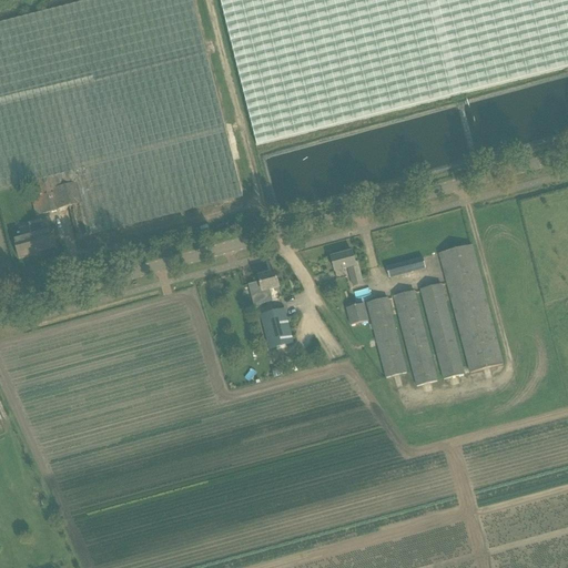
[(93,0),(0,23),(0,191),(33,183),(37,198),(31,200),(36,217),(69,209),(77,240),(243,198),(192,0),(93,0)]
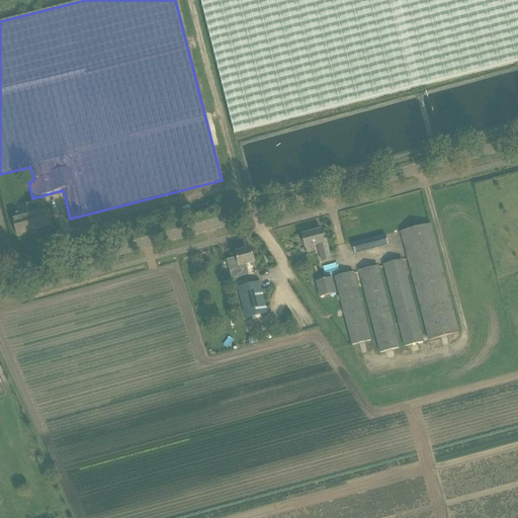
[(517,61),(517,0),(200,0),(234,133),(517,61)]
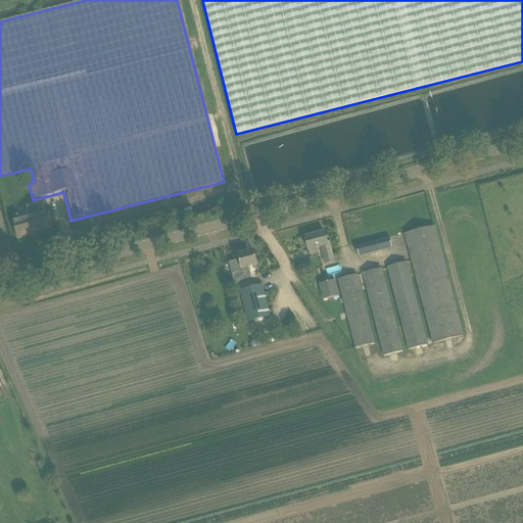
[(51,230),(52,230),(47,210),(12,221),(17,239),(17,238),(18,238),(34,234),(33,233),(51,228),(51,230)]
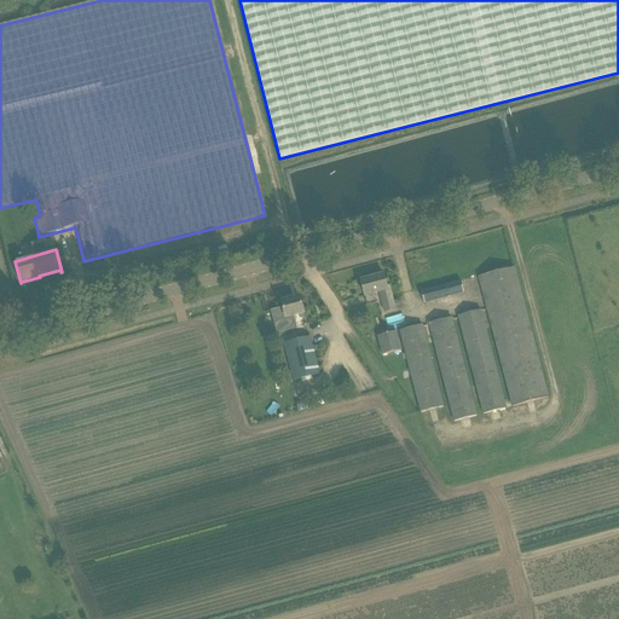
[(548,399),(514,268),(479,278),(513,409),(548,399)]
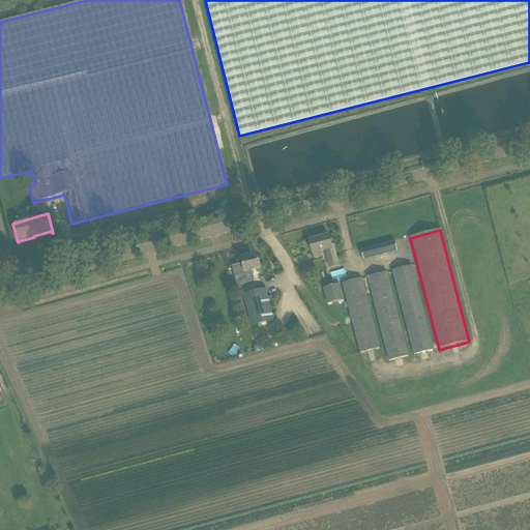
[(333,248),(331,249),(328,236),(308,241),(313,255),(324,252),(328,269),(339,267),(333,248)]
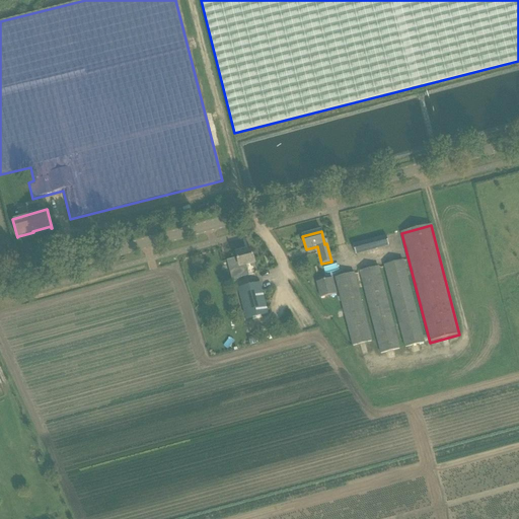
[(389,247),(386,237),(354,246),(356,255),(389,247)]
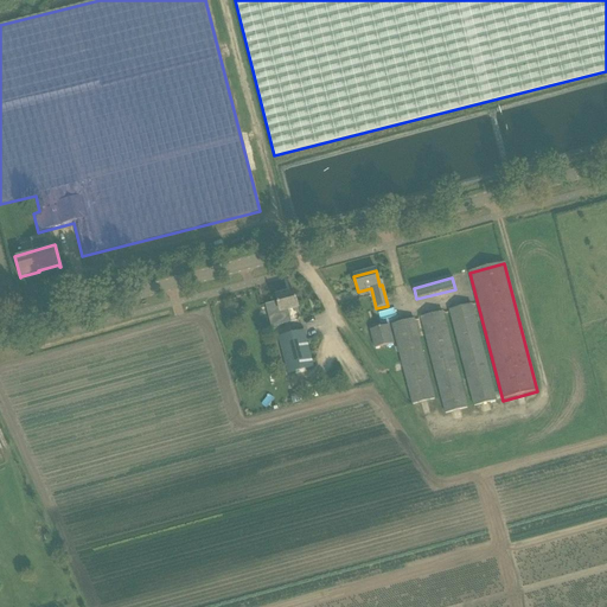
[(294,292),(275,296),(280,314),(288,313),(291,324),(300,320),(300,319),(298,310),(298,308),(294,292)]
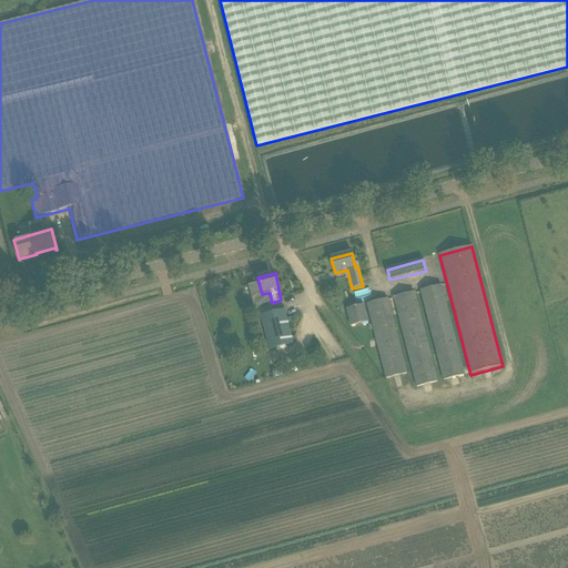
[(421,291),(436,354),(444,382),(465,376),(442,285),(421,291)]
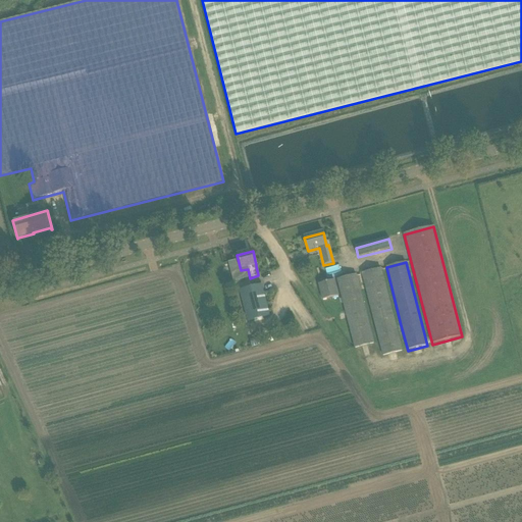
[(381,268),(361,274),(382,357),(403,352),(396,326),(381,268)]
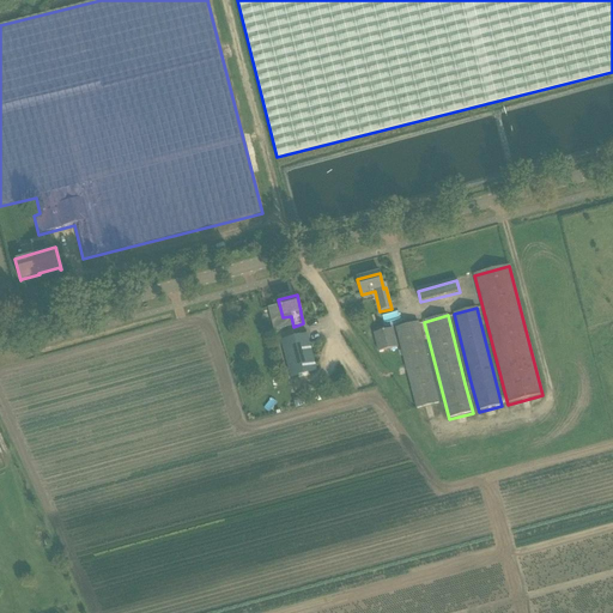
[(419,322),(394,329),(416,410),(439,404),(419,322)]
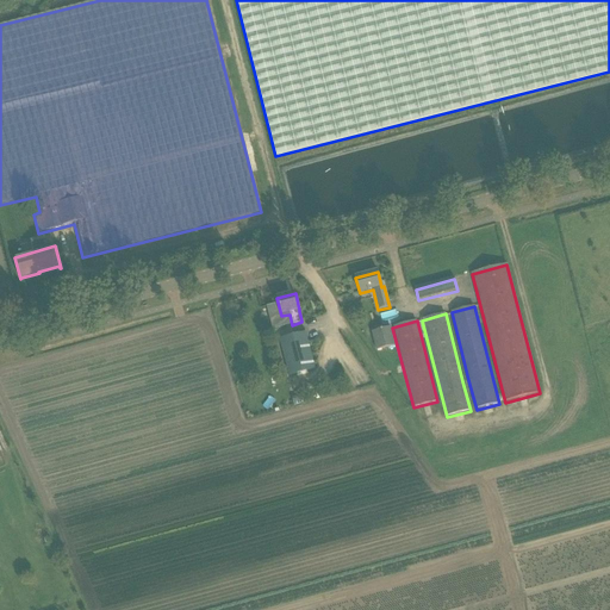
[(392,328),(372,332),(375,352),(396,346),(392,328)]
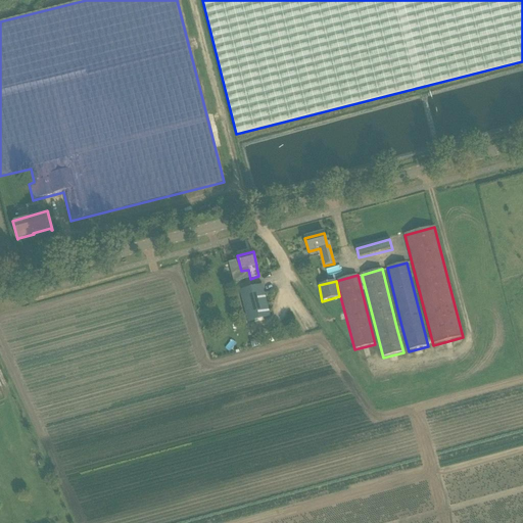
[(248,323),(270,317),(262,285),(240,291),(248,323)]
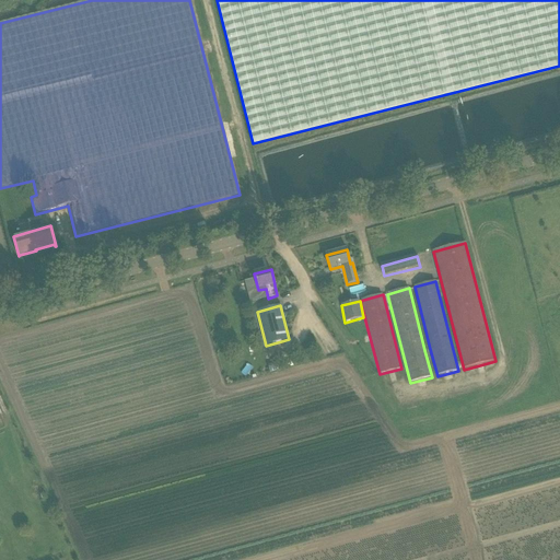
[(268,365),(270,374),(277,372),(275,364),(268,365)]
